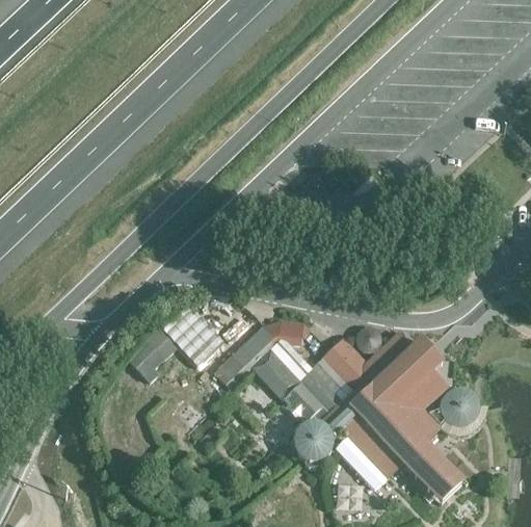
[(509,58),(519,44),(509,37),(500,51),(509,58)]
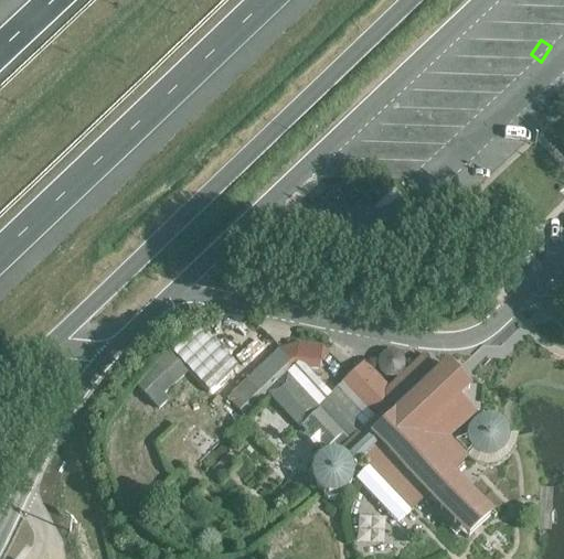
[(216,383),(236,364),(237,363),(195,320),(195,319),(168,344),(171,347),(190,367),(211,388),(216,383)]
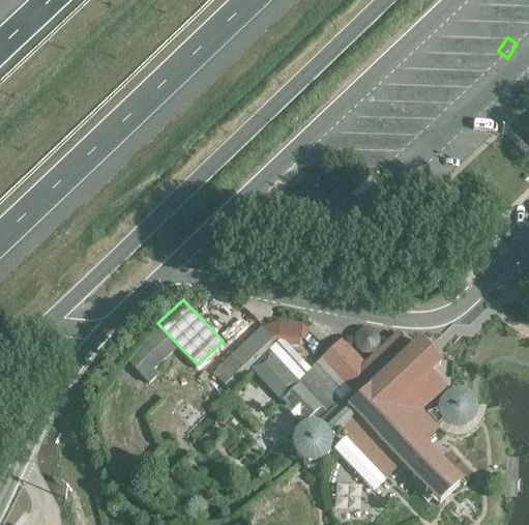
[(222,342),(203,359),(229,387),(252,366),(282,399),(283,398),(288,403),(287,405),(298,417),(300,416),(305,421),(313,415),(318,421),(317,423),(313,421),(305,423),(298,427),(294,434),(292,441),(293,448),(297,456),(303,461),(305,461),(305,463),(309,466),(317,467),(321,464),(321,460),(326,457),(330,450),(332,442),(331,437),(341,429),(342,429),(347,435),(334,446),(374,488),(386,476),(401,464),(439,504),(463,482),(423,440),(443,420),(444,421),(450,427),(458,428),(466,427),(472,423),(476,416),(478,409),(478,407),(476,399),(472,392),(465,388),(458,387),(450,388),(444,392),(439,399),(438,407),(425,411),(422,409),(448,385),(434,370),(443,361),(420,337),(411,346),(403,337),(397,330),(381,345),(379,343),(381,338),(379,332),(377,328),(373,326),(368,325),(363,326),(359,328),(356,332),(355,338),(355,343),(357,347),(361,350),(366,351),(372,350),(374,352),(365,360),(355,350),(343,336),(320,357),(311,367),(289,343),(300,344),(301,339),(311,328),(303,321),(281,318),(263,323),(233,352),(222,342)]
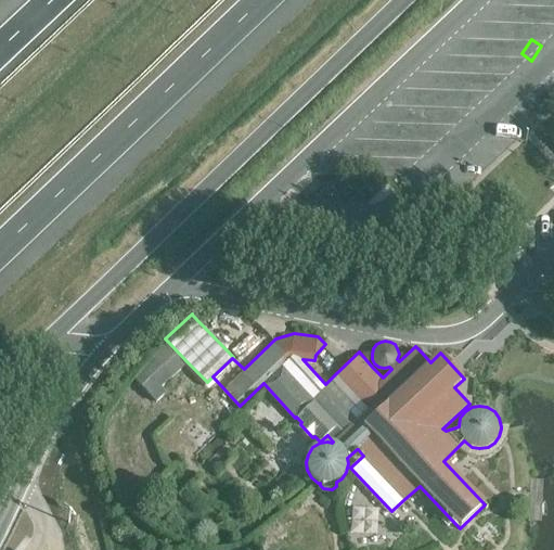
[(168,342),(132,375),(156,400),(166,391),(162,385),(187,361),(168,342)]
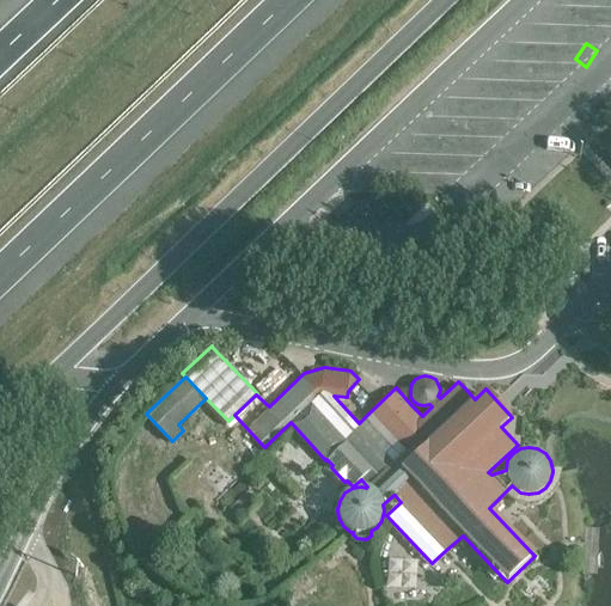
[(146,458),(156,440),(134,428),(124,446),(146,458)]
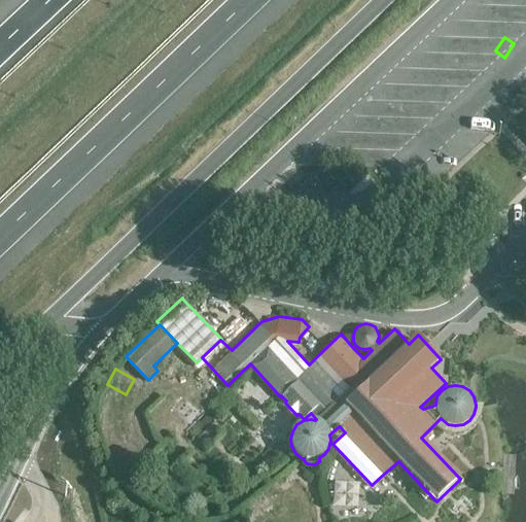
[(112,402),(101,419),(118,430),(131,413),(112,402)]
